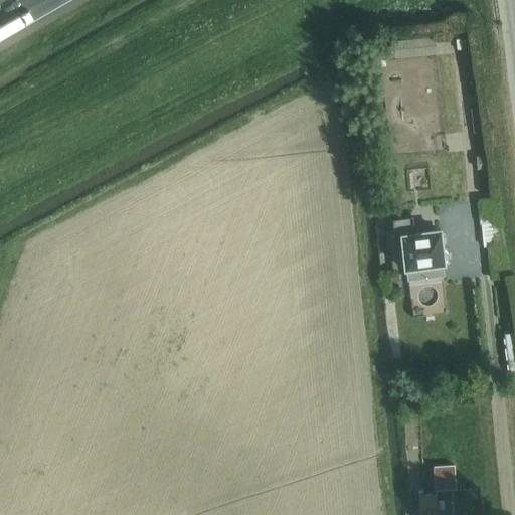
[(394,59),(433,55),(438,54),(436,36),(392,41),(394,59)]
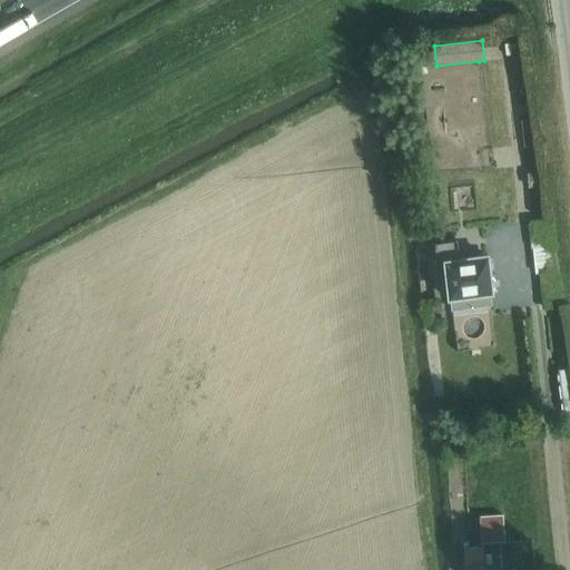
[(524,94),(517,95),(518,109),(527,108),(524,94)]
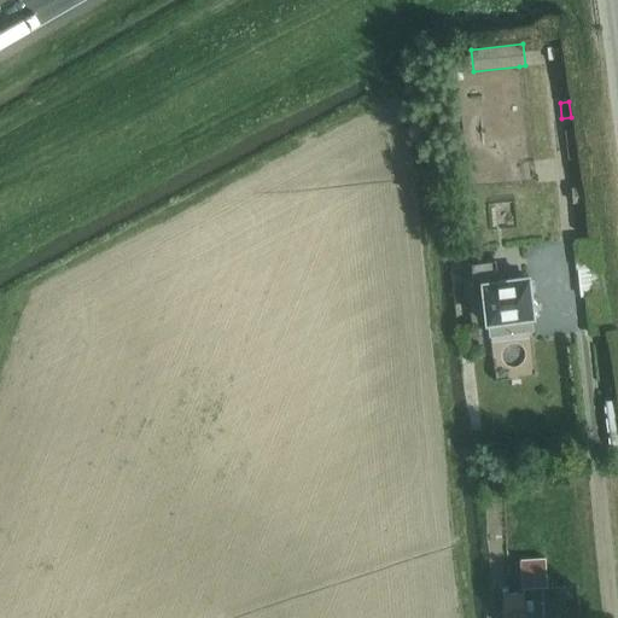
[(581,188),(572,188),(573,204),(583,203),(581,188)]
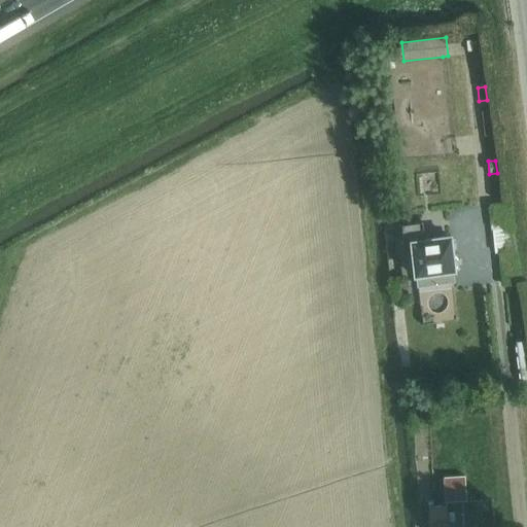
[(425,239),(423,222),(400,224),(402,243),(411,242),(415,276),(416,276),(417,286),(454,283),(453,272),(455,272),(455,269),(457,266),(457,258),(453,255),(451,236),(425,239)]
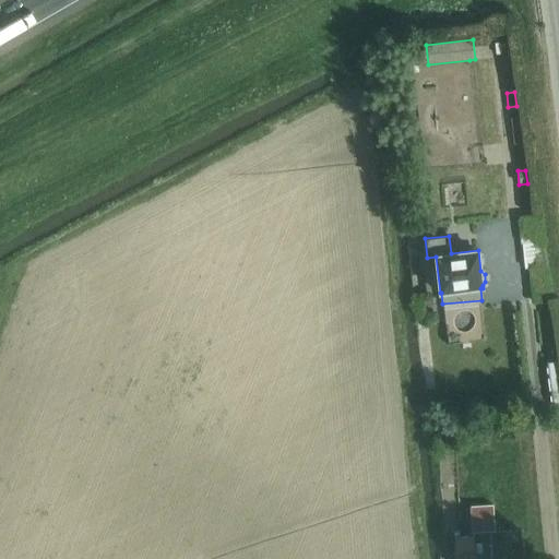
[(558,382),(557,361),(546,364),(551,407),(558,406),(558,382)]
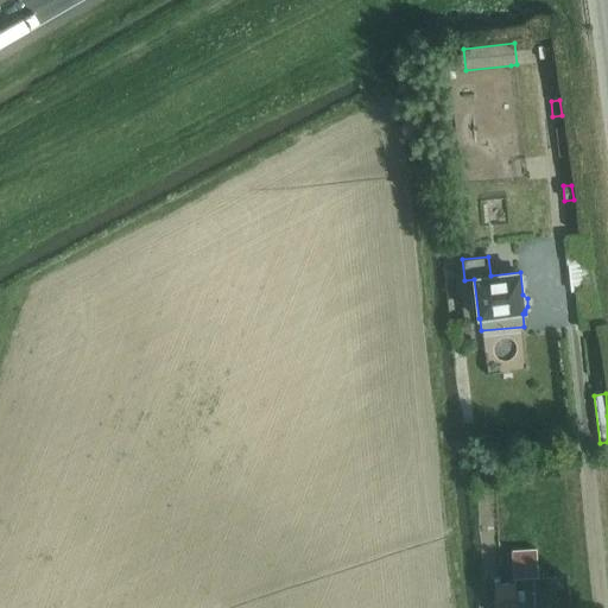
[(536,550),(511,551),(512,580),(538,578),(536,550)]
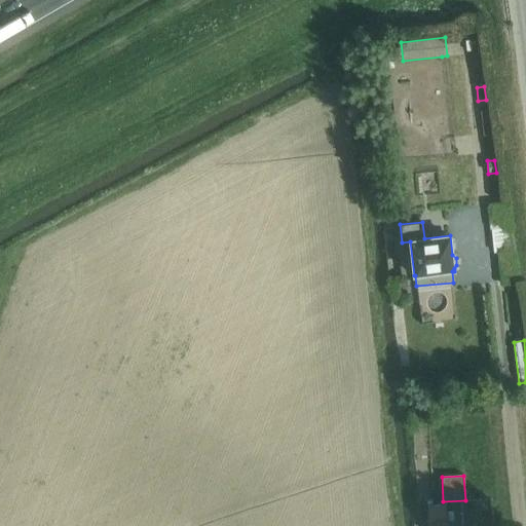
[(427,508),(427,525),(446,525),(446,506),(427,508)]
